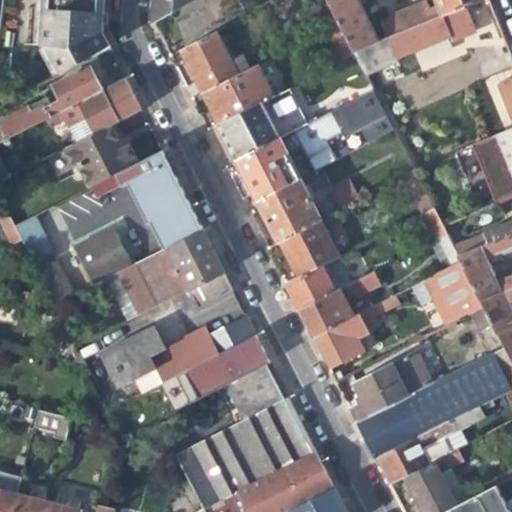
[(41,0),(36,50),(45,48),(60,75),(109,46),(101,30),(103,0),(41,0)]
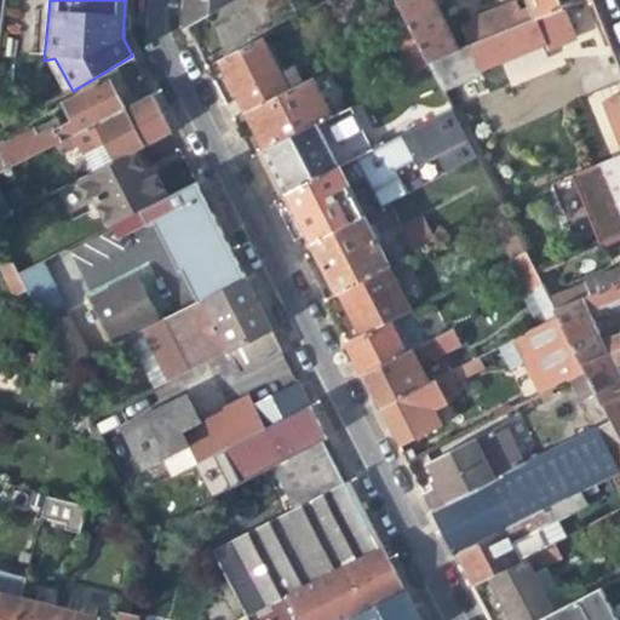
[(234,0),(185,0),(184,26),(234,0)]
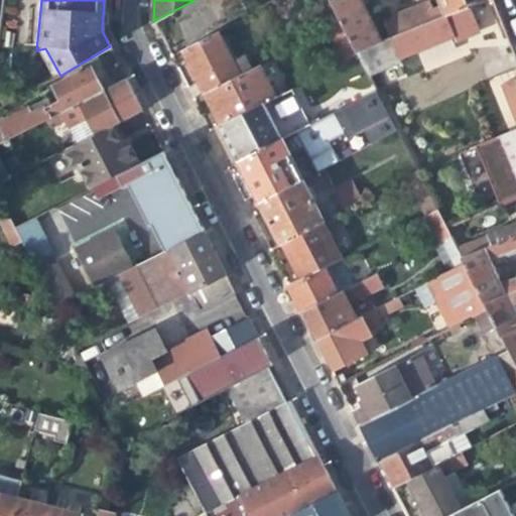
[(380,44),(359,0),(342,0),(333,4),(338,14),(344,26),(358,53),(380,44)]
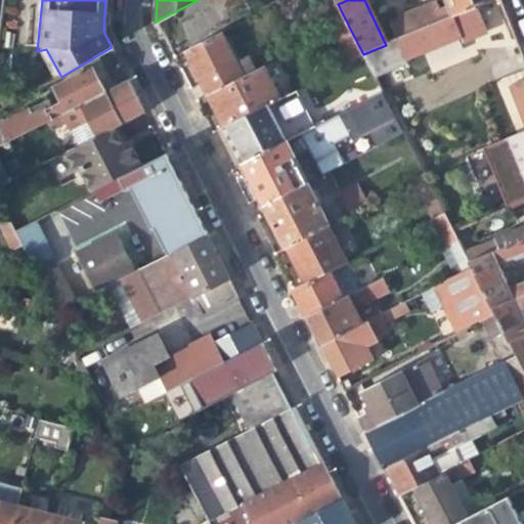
[(443,0),(450,16),(475,5),(487,0),(443,0)]
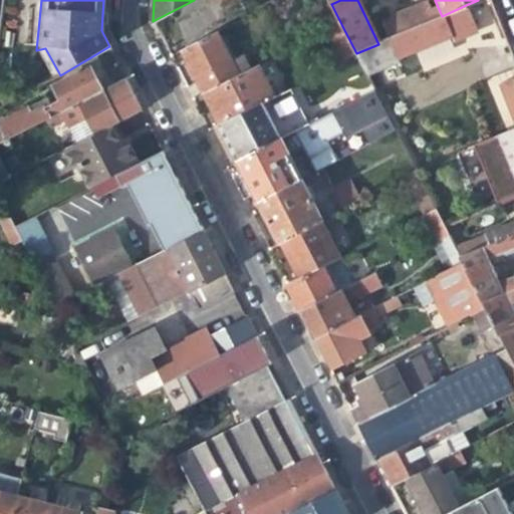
[(383,27),(389,39),(434,19),(427,3),(393,17),(383,27)]
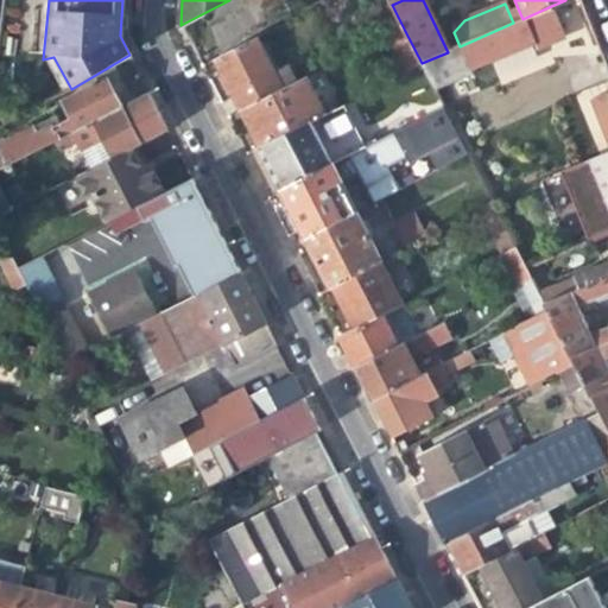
[(563,37),(551,6),(523,19),(513,23),(460,46),(448,52),(422,63),(424,68),(436,93),(473,76),(470,70),(504,55),(533,42),(537,49),(563,37)]
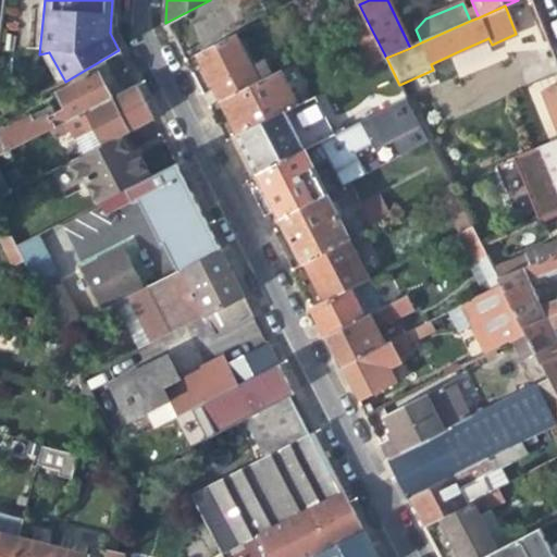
[(351,23),(357,35),(371,28),(364,15),(351,23)]
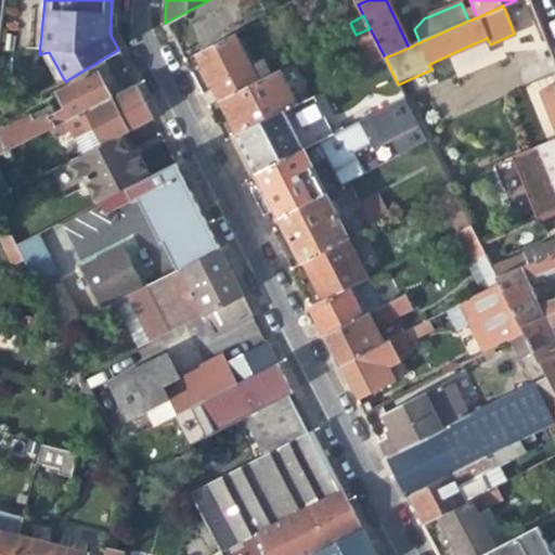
[(373,68),(387,62),(385,57),(370,28),(356,35),(373,68)]
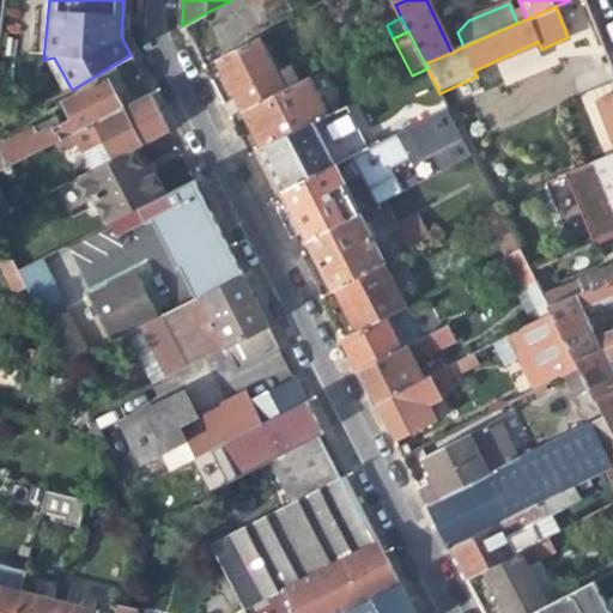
[(229,85),(242,110),(299,84),(290,65),(277,72),(259,37),(216,58),(229,85)]
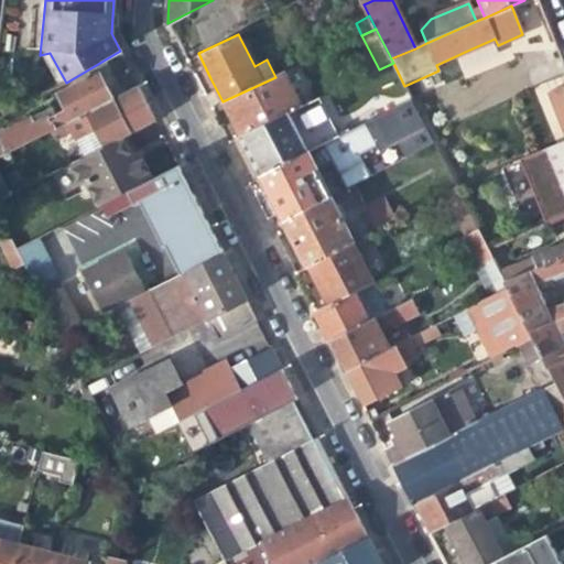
[(0,153),(51,129),(111,98),(105,85),(97,71),(56,93),(63,107),(53,112),(50,107),(0,130),(0,139),(2,144),(2,147),(0,145),(0,153)]
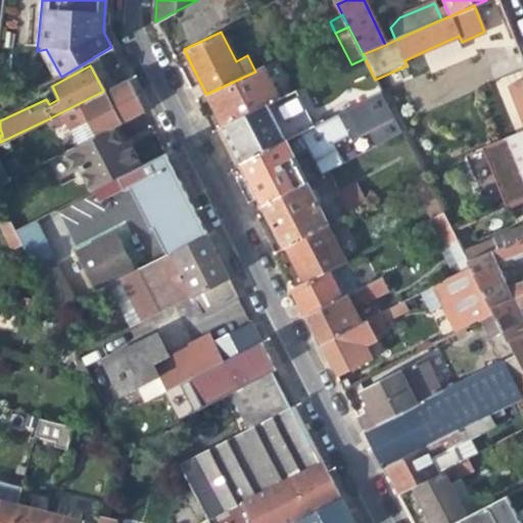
[(265,66),(255,72),(206,94),(215,110),(222,126),(279,98),(265,66)]
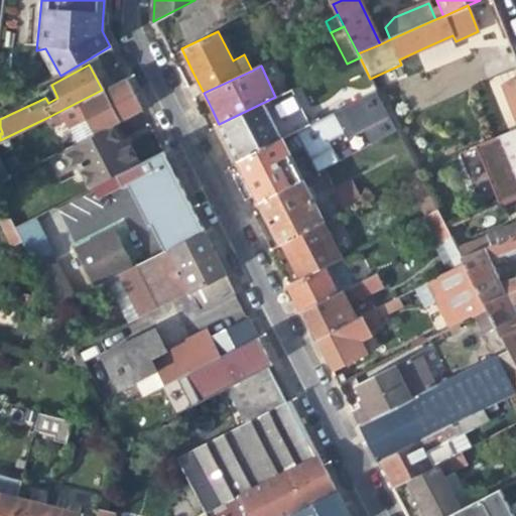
[(62,119),(75,144),(109,127),(142,110),(134,95),(130,98),(128,93),(132,91),(126,78),(102,90),(46,118),(50,125),(62,119)]
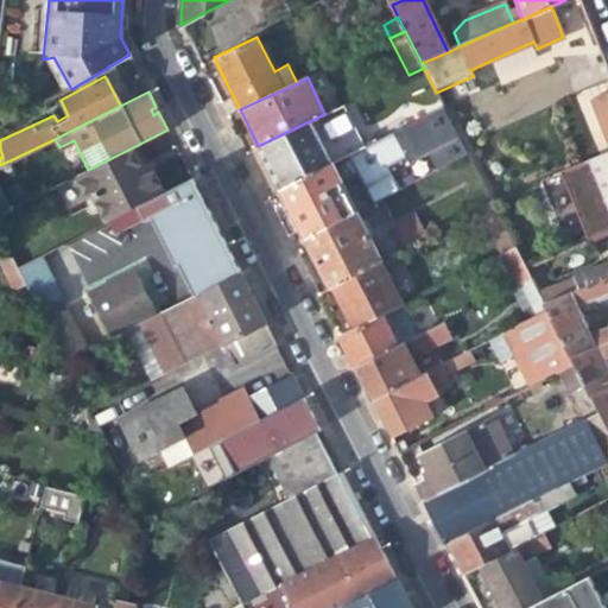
[(607,140),(607,93),(591,100),(607,140)]
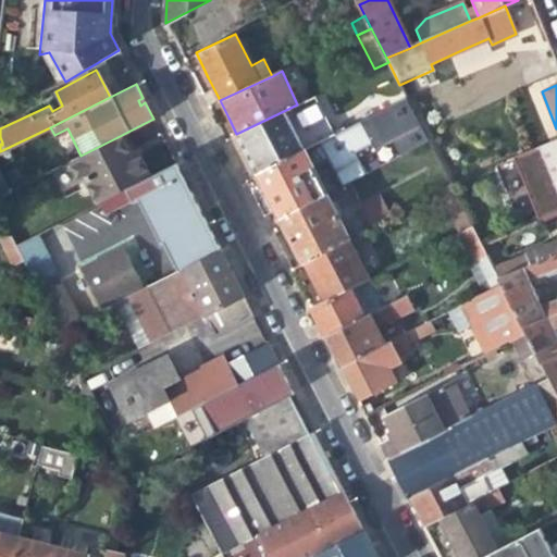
[(313,97),(297,104),(236,134),(246,152),(256,173),(333,136),(313,97)]
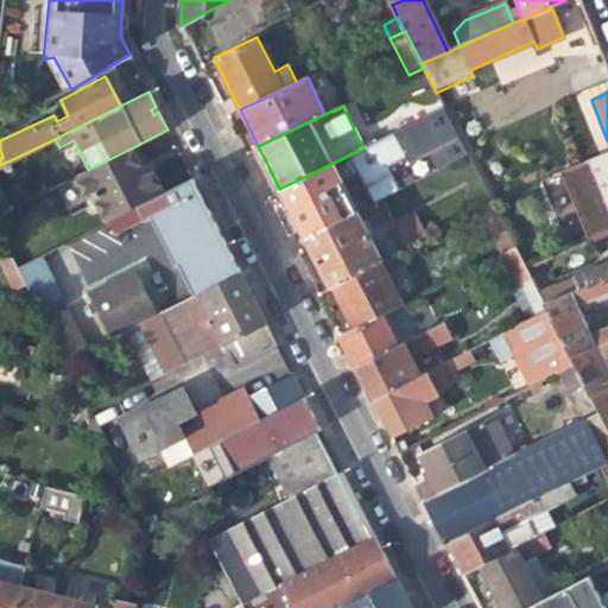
[(296,219),(304,238),(355,213),(337,173),(361,162),(380,200),(457,162),(468,157),(445,109),(363,149),(279,189),(266,195),(271,204),(279,219),(292,213),(296,219)]
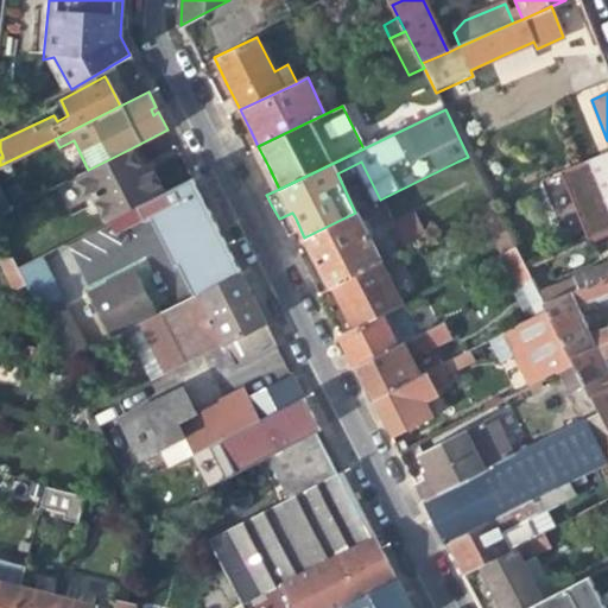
[(140,170),(128,150),(88,170),(74,177),(86,200),(92,197),(105,221),(134,206),(160,192),(151,172),(149,166),(140,170)]
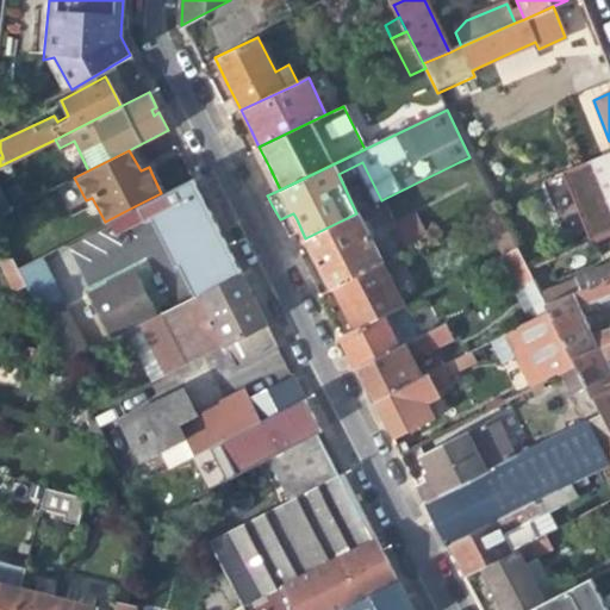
[(609,150),(561,174),(590,243),(609,232),(609,150)]
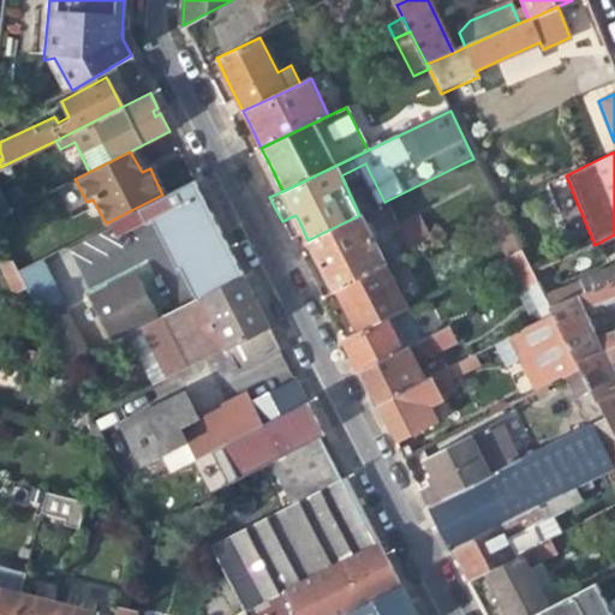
[(197,184),(193,179),(162,195),(136,208),(144,224),(154,219),(196,197),(191,187),(197,184)]
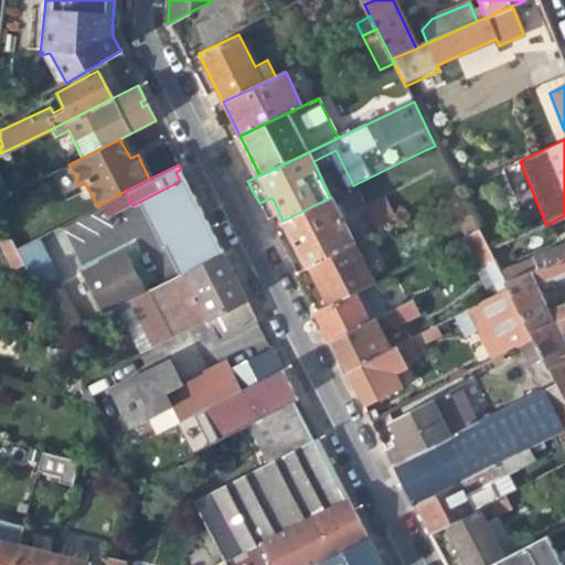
[(141,201),(148,217),(188,196),(193,194),(189,185),(185,179),(181,169),(176,172),(180,181),(141,201)]
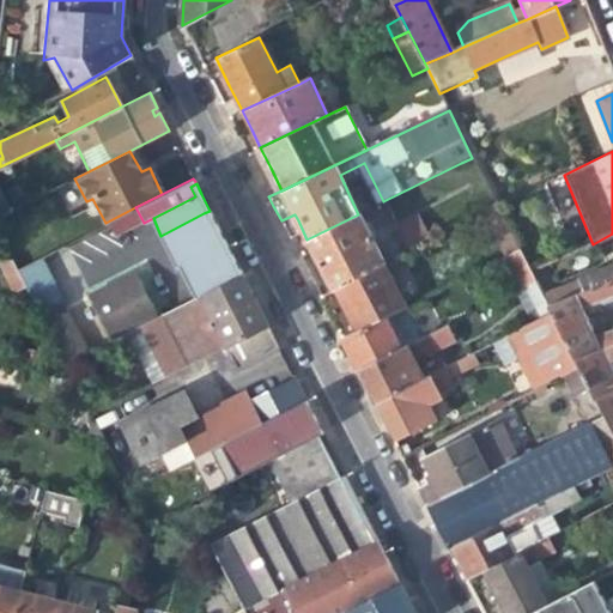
[(483,211),(505,259),(520,252),(496,205),(483,211)]
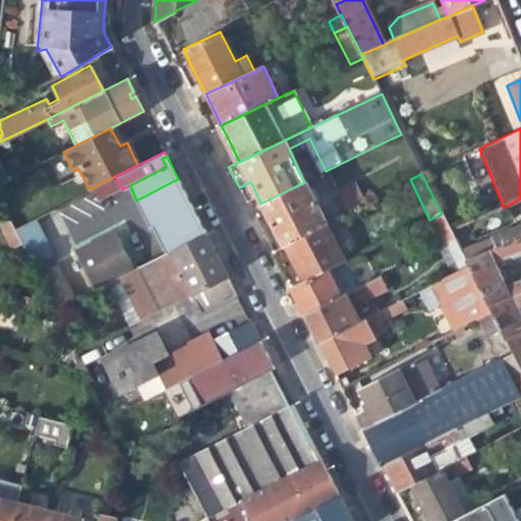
[(153,227),(167,253),(206,234),(192,208),(185,193),(178,179),(173,181),(136,200),(150,229),(153,227)]
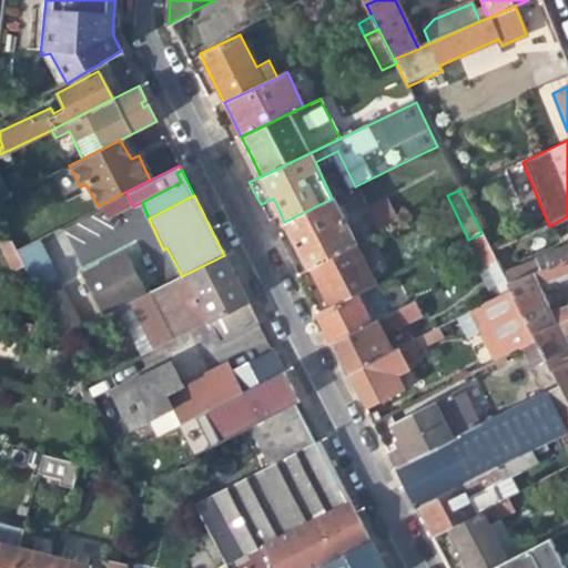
[(307,267),(308,266),(354,243),(373,234),(387,226),(398,221),(387,201),(368,210),(374,222),(348,233),(332,199),(284,222),(295,242),(307,267)]
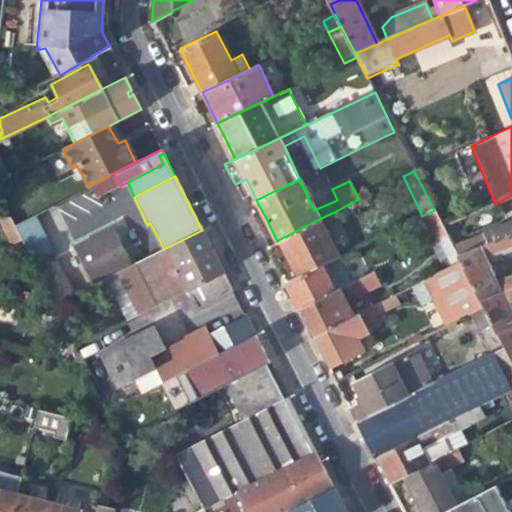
[(355,214),(349,204),(336,211),(341,221),(355,214)]
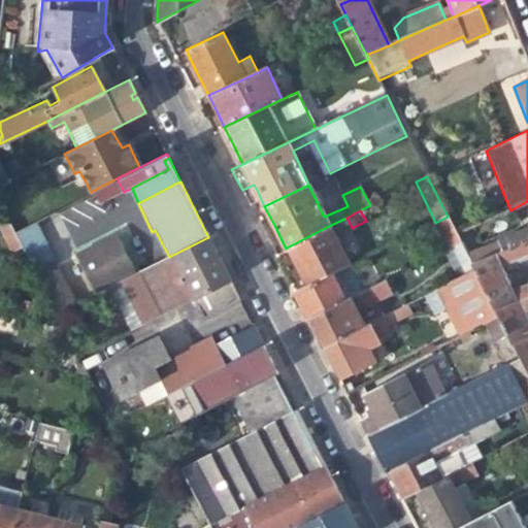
[(441,254),(447,252),(461,244),(457,235),(448,217),(435,223),(428,226),(441,254)]
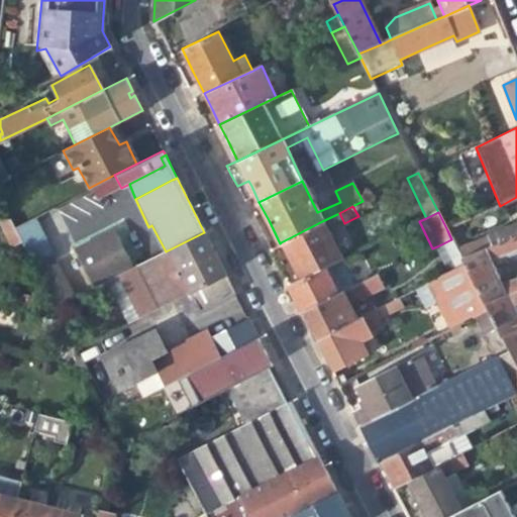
[(32,267),(45,260),(54,256),(32,215),(11,226),(32,267)]
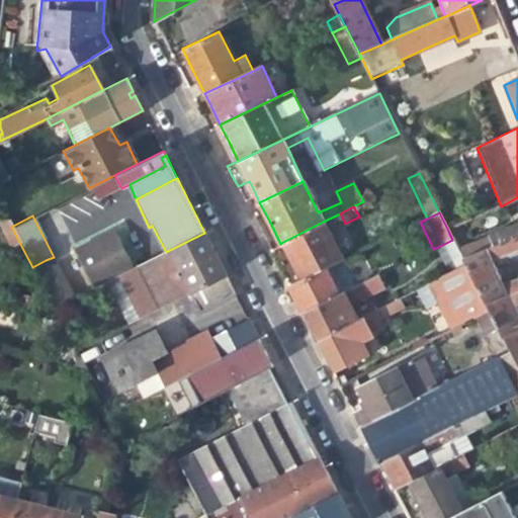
[(290,262),(300,280),(324,269),(341,260),(323,222),(281,243),(290,262)]
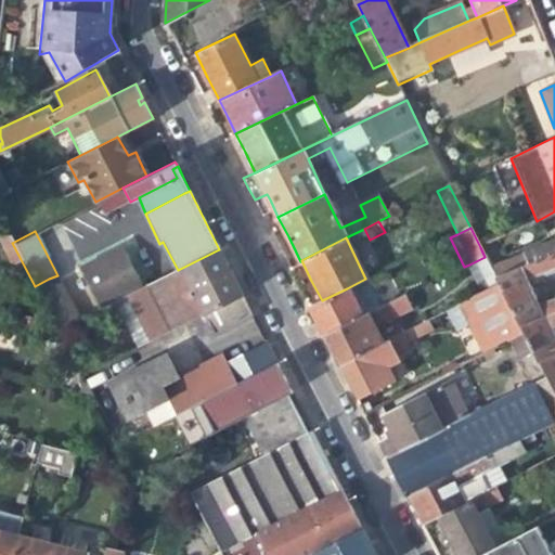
[(554,237),(489,266),(497,280),(554,254),(554,237)]
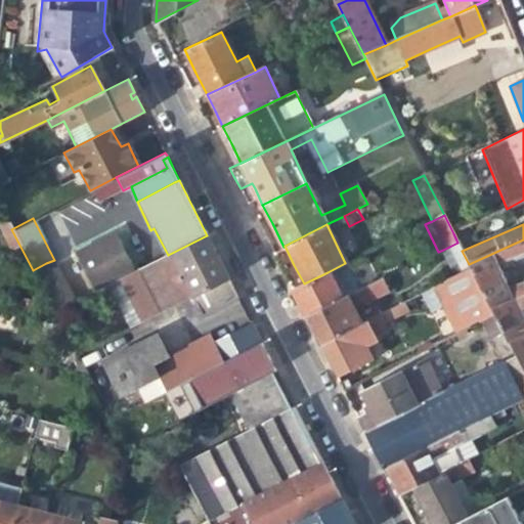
[(95,292),(119,279),(134,271),(118,236),(115,230),(75,250),(95,292)]
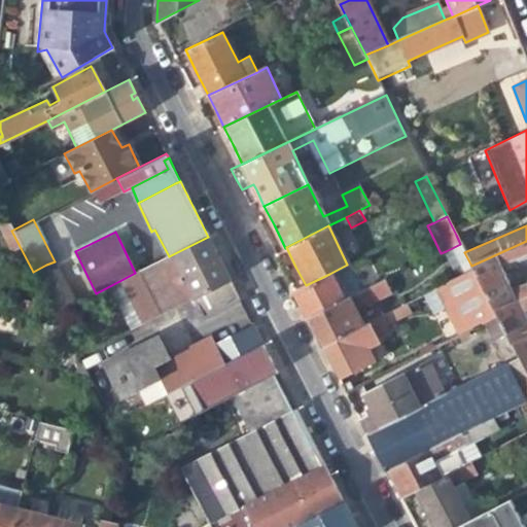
[(141,323),(192,297),(230,279),(217,255),(208,237),(169,256),(135,273),(119,281),(141,323)]
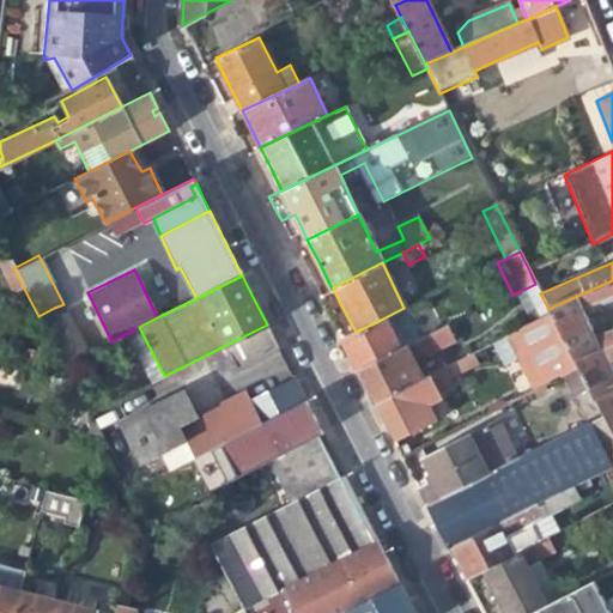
[(612,280),(548,309),(551,315),(575,362),(612,345),(612,280)]
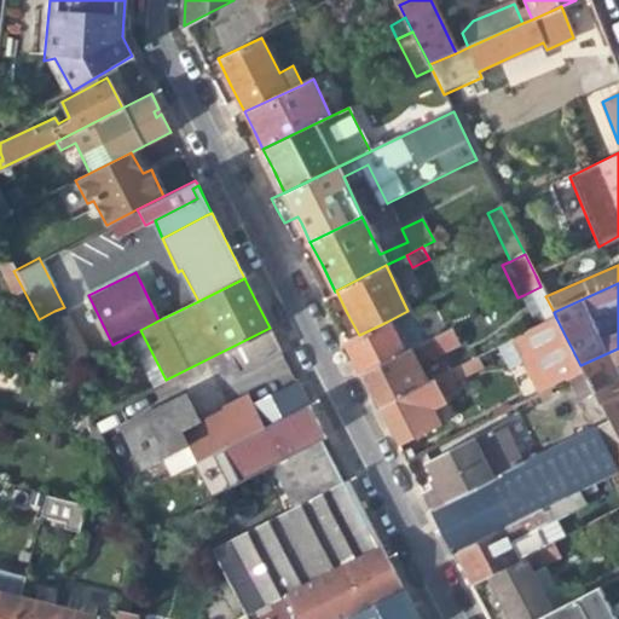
[(524,295),(539,327),(556,318),(554,312),(545,296),(541,287),(524,295)]
